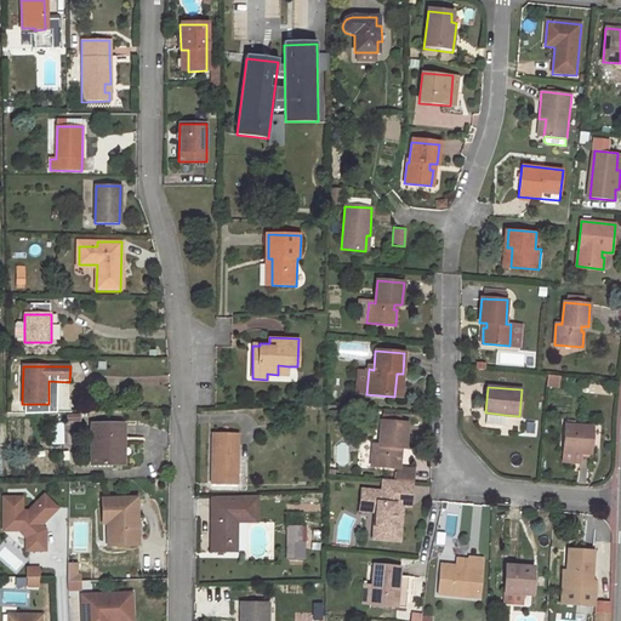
[(503,425),(505,415),(486,412),(485,423),(503,425)]
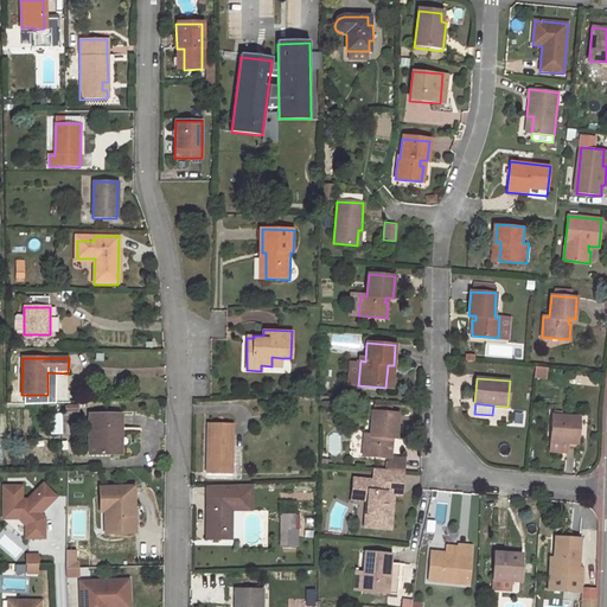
[(396,438),(398,415),(374,413),(370,435),(365,435),(363,455),(390,458),(391,442),(388,442),(389,436),(396,438)]
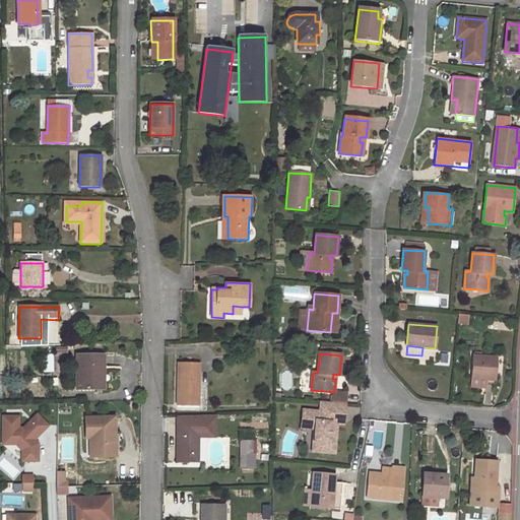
[(104,367),(104,355),(76,355),(76,389),(100,389),(100,367),(104,367)]
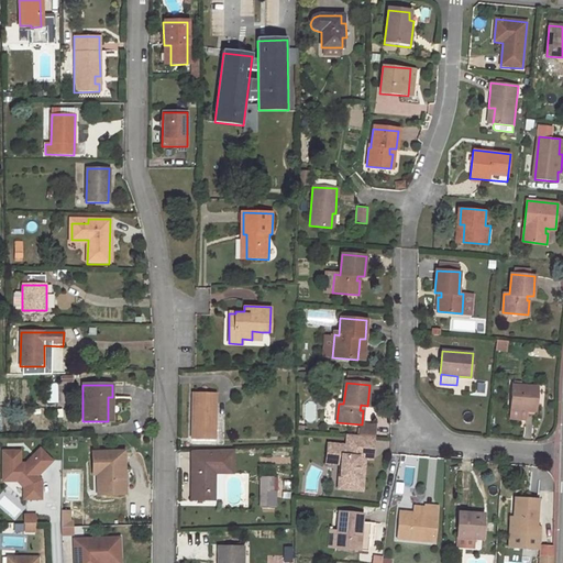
[(534,412),(537,387),(514,385),(510,409),(526,411),(534,412)]
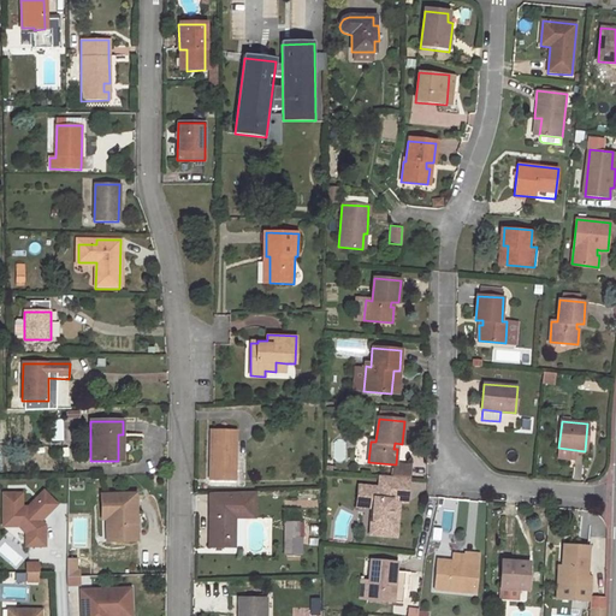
[(236,480),(236,431),(211,431),(209,480),(236,480)]
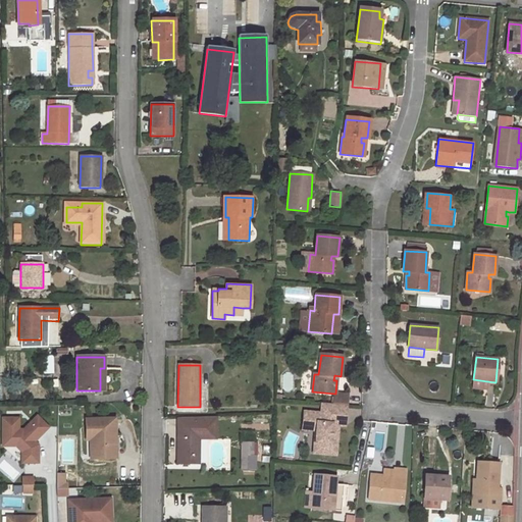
[(487,389),(487,381),(473,379),(472,388),(487,389)]
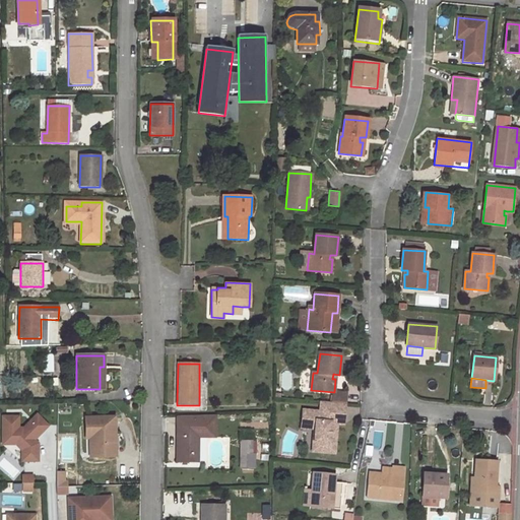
[(345,403),(346,393),(337,392),(336,395),(333,395),(333,402),(340,403),(344,403),(345,403)]
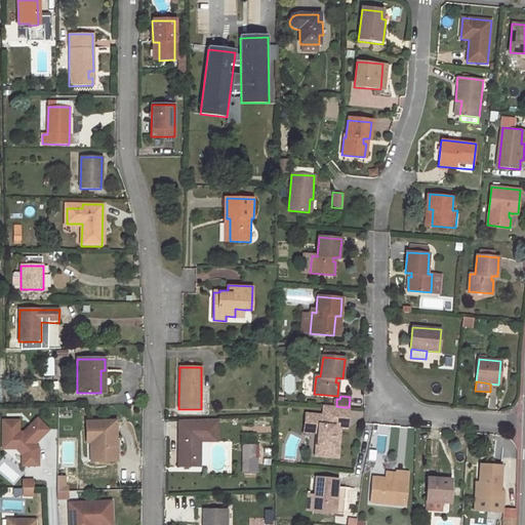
[(323,415),(306,414),(305,425),(317,426),(316,434),(315,455),(337,457),(339,429),(340,417),(344,417),(344,407),(336,406),(324,405),(323,415)]
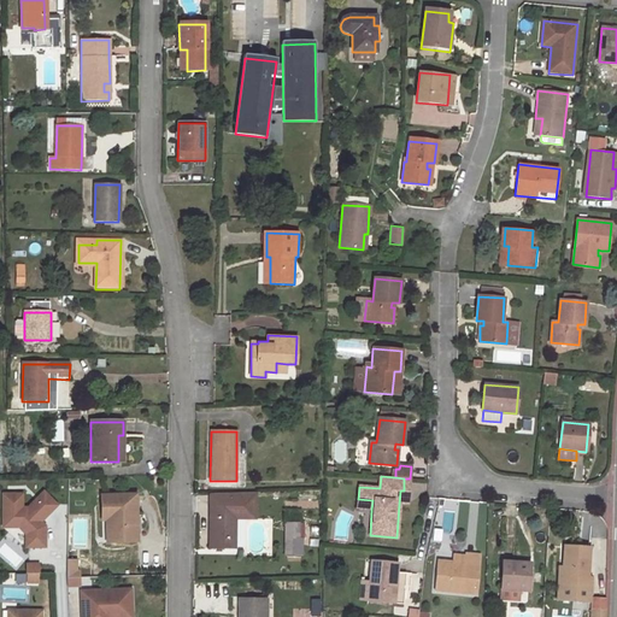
[(406,504),(409,479),(404,479),(404,491),(400,491),(399,504),(406,504)]
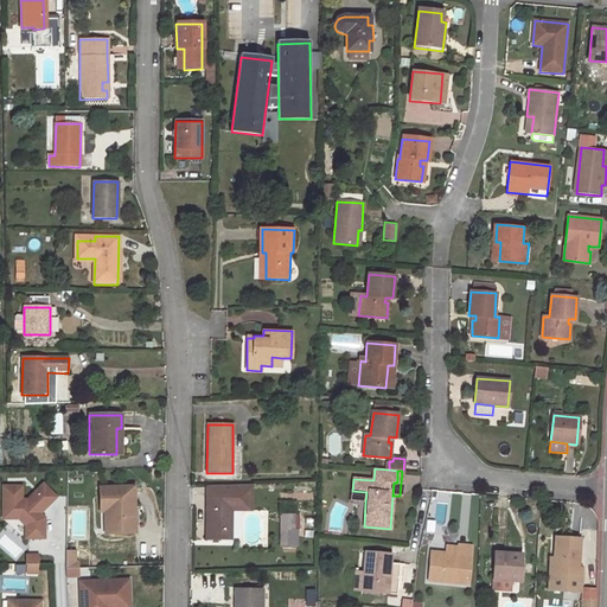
[(21,486),(4,486),(4,516),(11,516),(11,519),(19,519),(30,530),(33,530),(33,538),(45,538),(45,524),(40,524),(40,515),(40,513),(56,497),(43,484),(27,500),(26,500),(21,500),(21,486)]
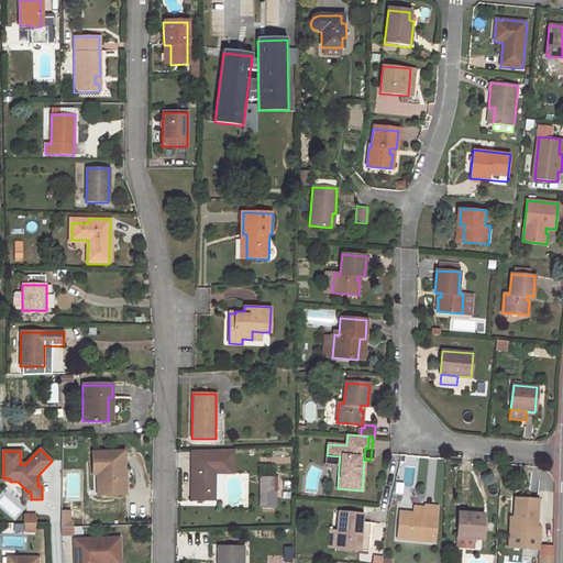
[(232,449),(192,451),(190,499),(213,499),(214,473),(232,473),(232,449)]
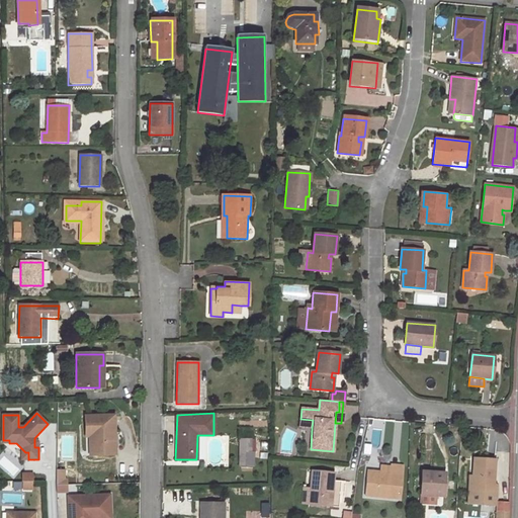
[(113,416),(85,416),(85,436),(89,436),(95,436),(96,455),(115,454),(113,416)]
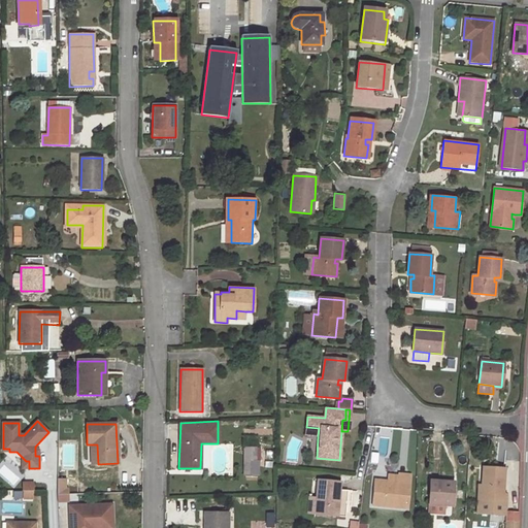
[(306,427),(305,435),(318,436),(319,428),(306,427)]
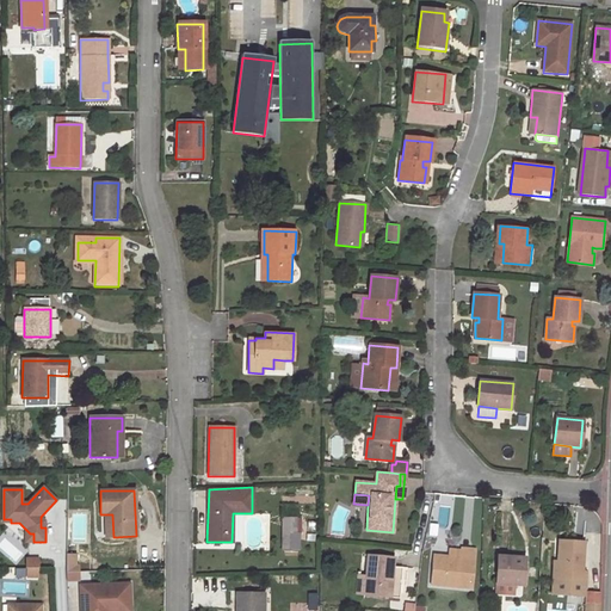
[(281,550),(301,550),(301,517),(281,517),(281,550)]
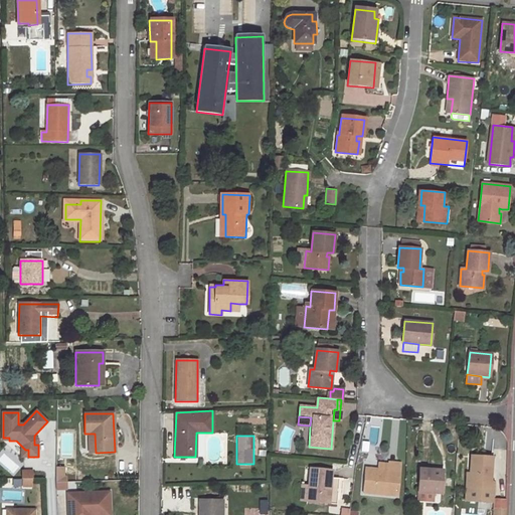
[(491,481),(492,458),(471,456),(470,473),(469,488),(490,490),(491,481)]
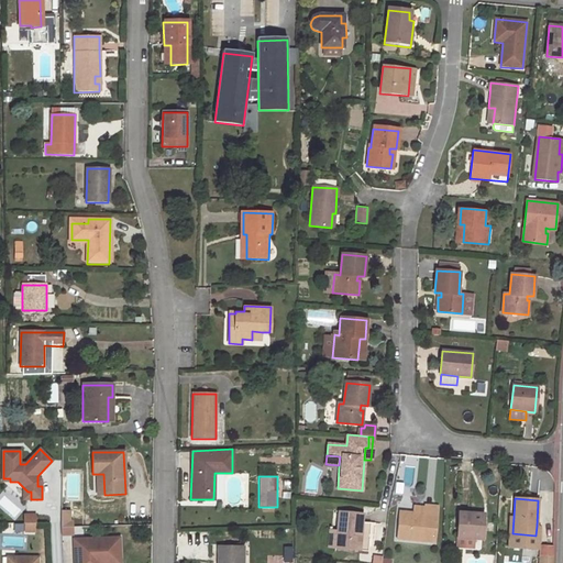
[(61,536),(72,536),(73,510),(62,510),(61,536)]
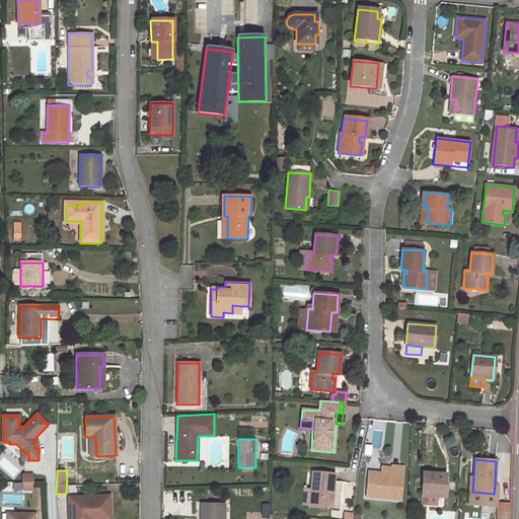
[(330,507),(334,473),(312,471),(309,506),(330,507)]
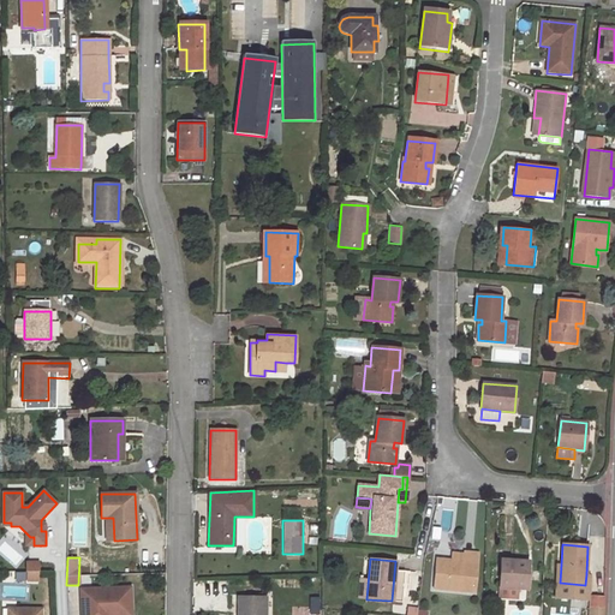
[(463,561),(437,559),(434,589),(469,591),(471,563),(463,563),(463,561)]
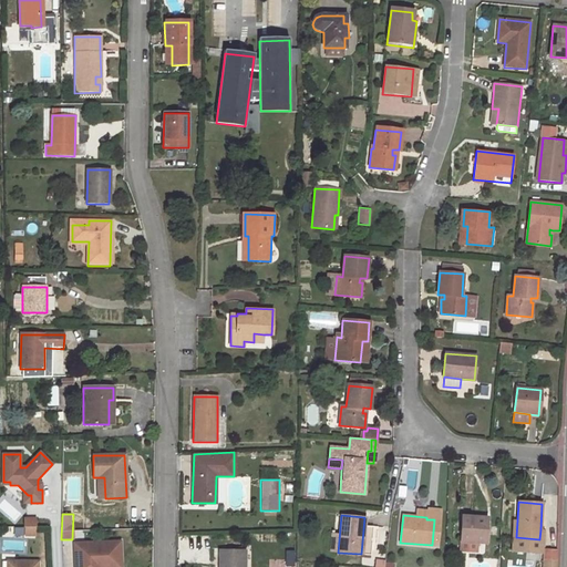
[(485,543),(487,518),(463,516),(461,540),(477,542),(485,543)]
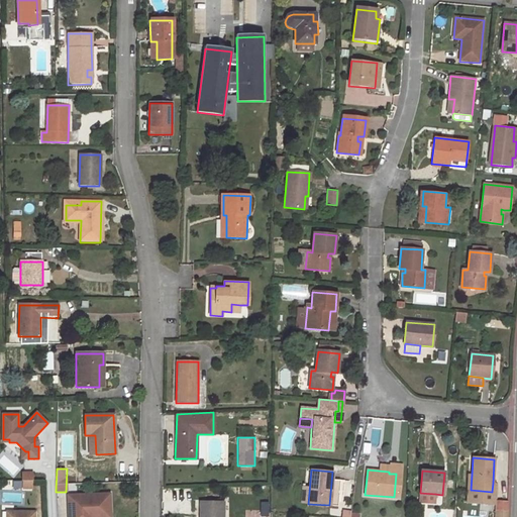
[(492,492),(471,490),(472,475),(470,475),(467,501),(494,503),(495,483),(493,483),(492,492)]
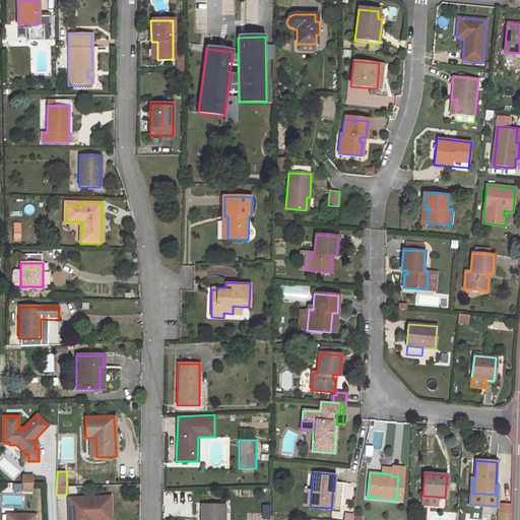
[(438,506),(438,497),(423,496),(421,505),(438,506)]
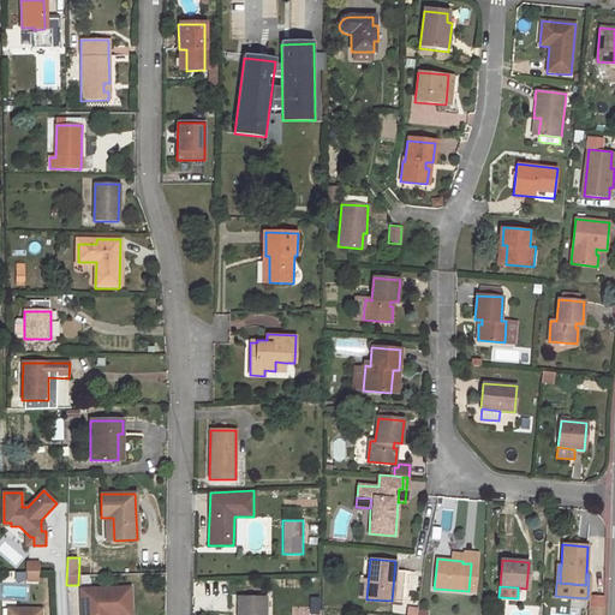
[(132,614),(132,587),(82,590),(82,614),(132,614)]
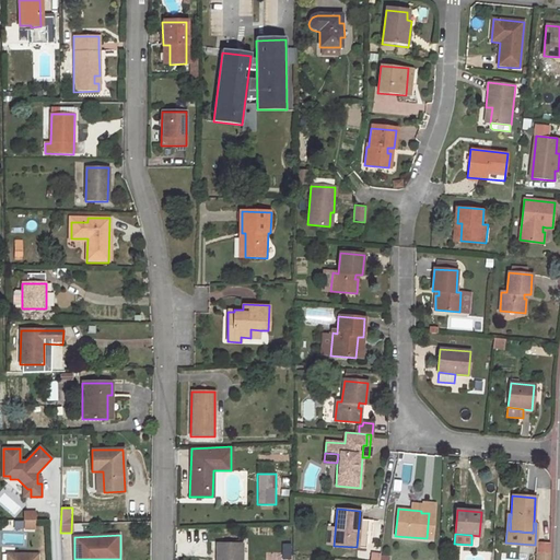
[(242,559),(243,545),(217,544),(217,552),(221,552),(221,559),(217,559),(216,559),(242,559)]
